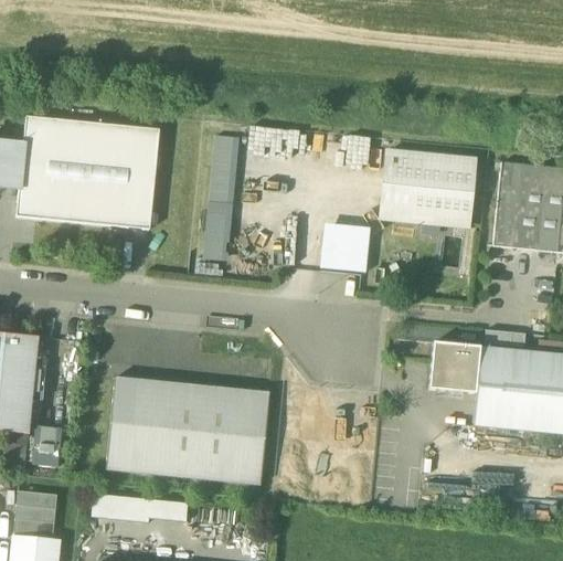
[(17,215),(150,229),(160,128),(27,115),(24,143),(20,187),(17,215)]
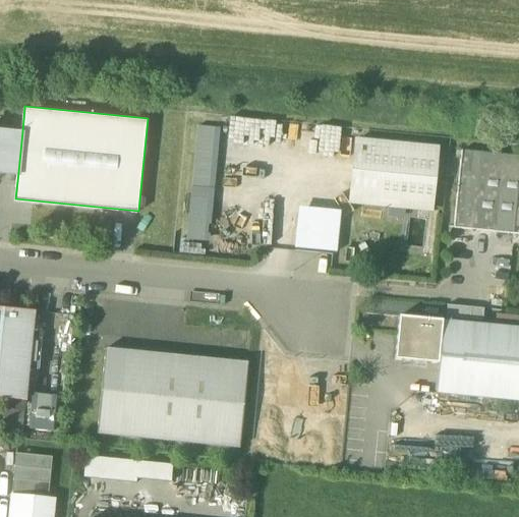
[(244,135),(244,137),(277,137),(278,117),(228,116),(227,135),(244,135)]
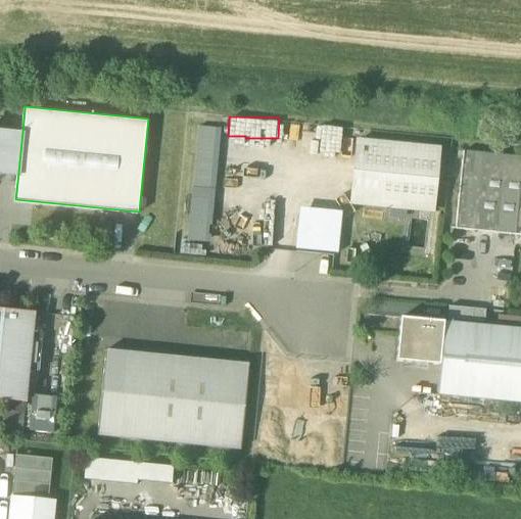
[(220,126),(200,124),(189,235),(209,236),(220,126)]
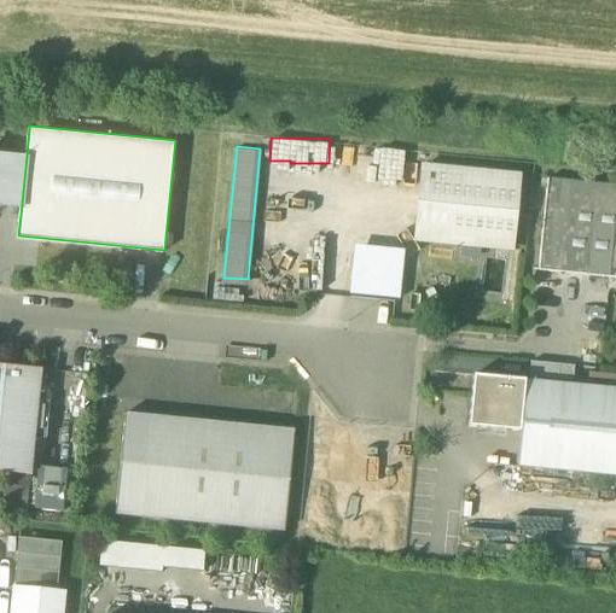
[(0,202),(22,204),(27,156),(0,153),(0,202)]
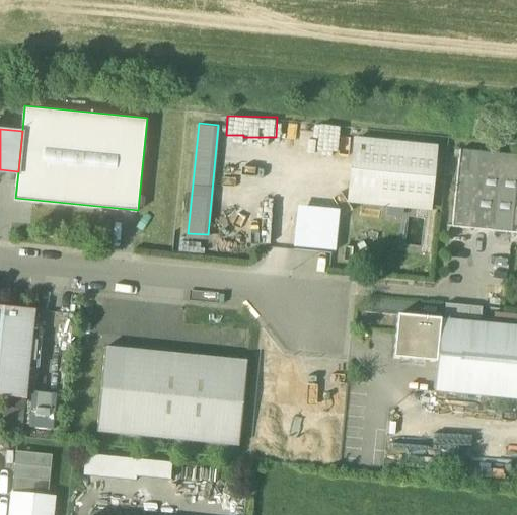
[(350,200),(431,208),(437,147),(356,139),(350,200)]
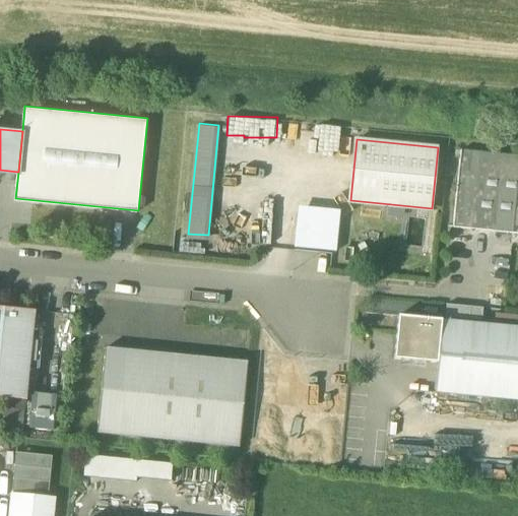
[(515,231),(517,231),(517,153),(462,148),(454,226),(515,232),(515,231)]
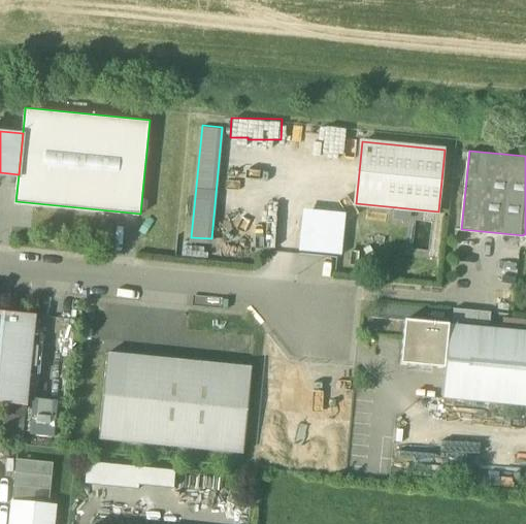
[(347,211),(304,207),(303,215),(346,219),(347,211)]
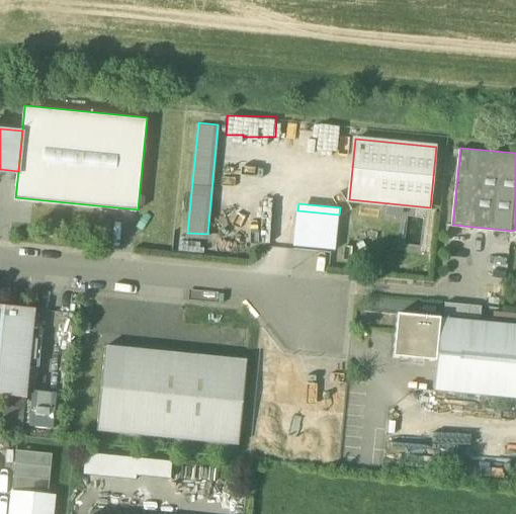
[(297,210),(294,244),(336,249),(339,215),(297,210)]
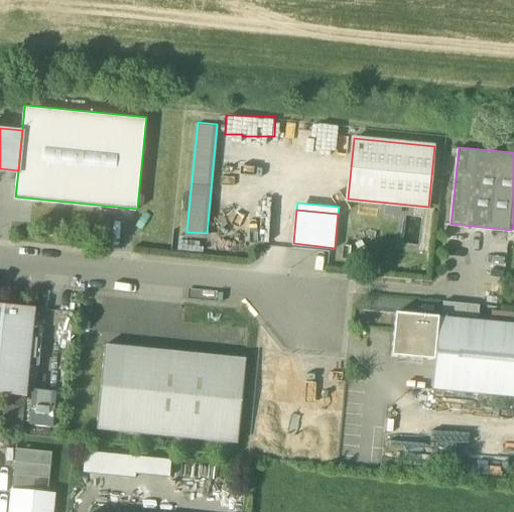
[(0,392),(27,395),(35,306),(0,303),(0,392)]
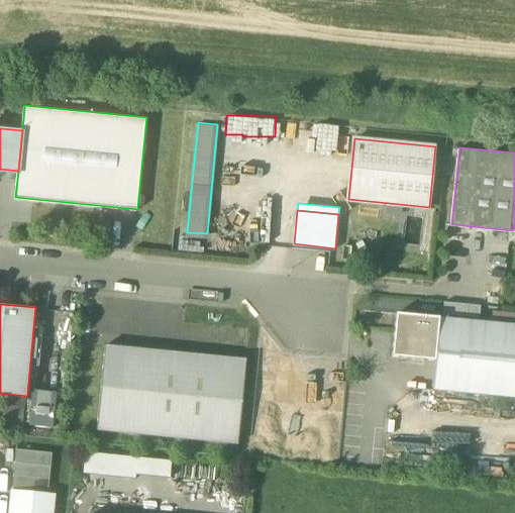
[(393,355),(436,360),(440,316),(397,312),(393,355)]
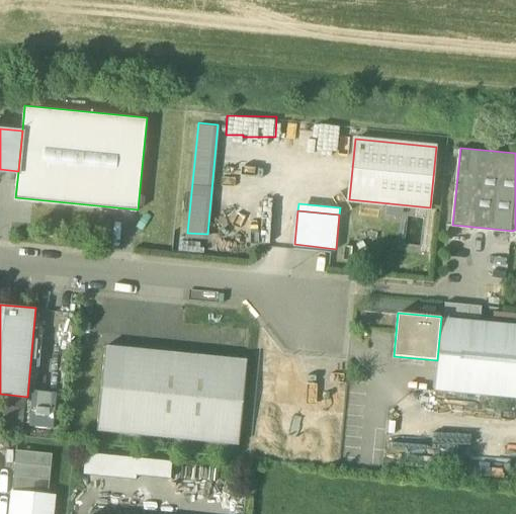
[(515,324),(441,317),(437,360),(434,390),(515,398),(515,324)]
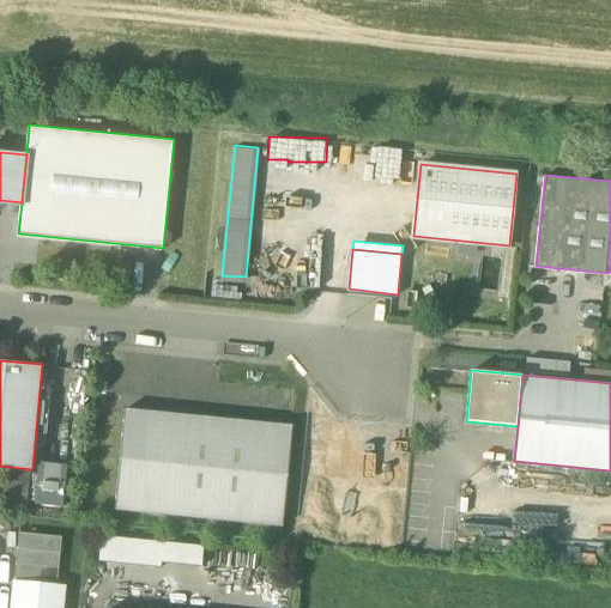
[(116,509),(284,526),(294,425),(126,408),(116,509)]
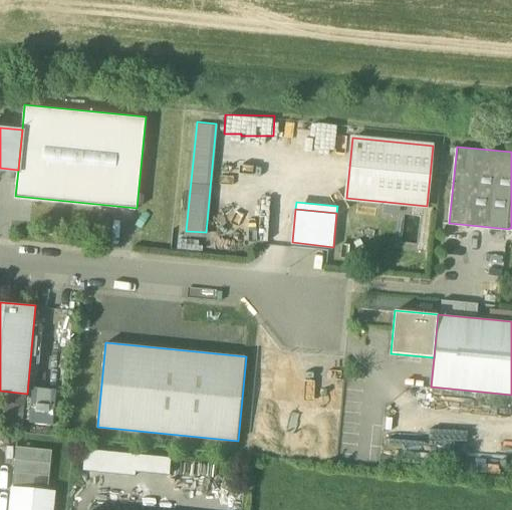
[(57,389),(33,386),(29,421),(53,423),(57,389)]
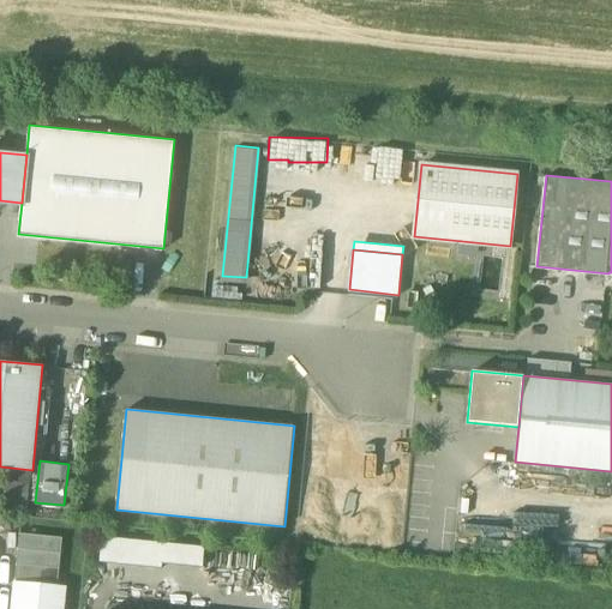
[(29,500),(29,481),(11,480),(10,499),(29,500)]
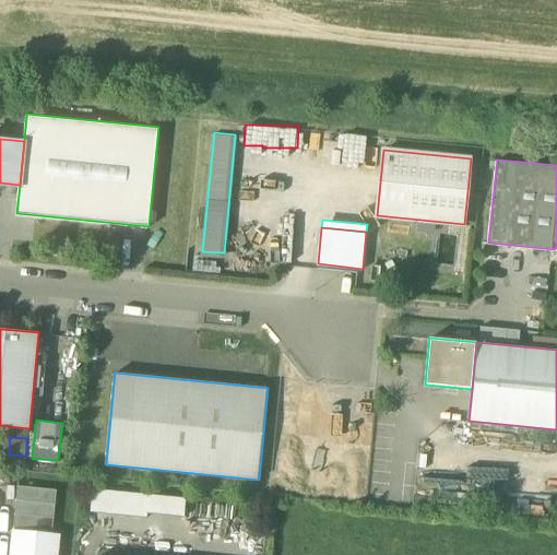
[(14,527),(54,531),(58,488),(19,485),(14,527)]
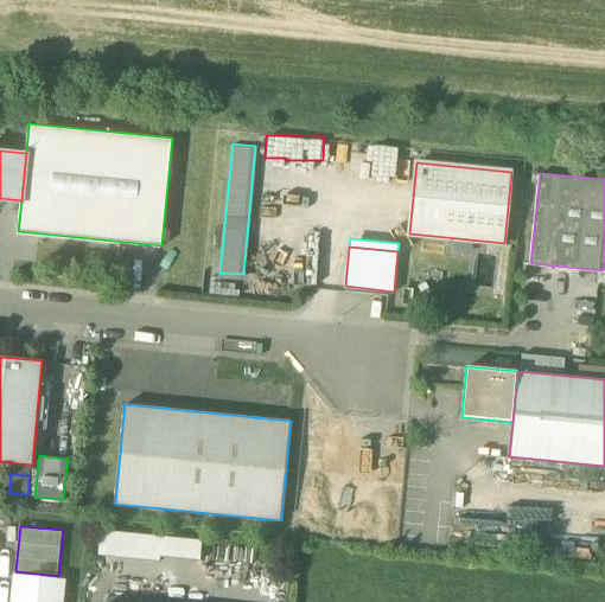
[(100,555),(160,561),(160,556),(201,559),(203,540),(101,531),(100,555)]
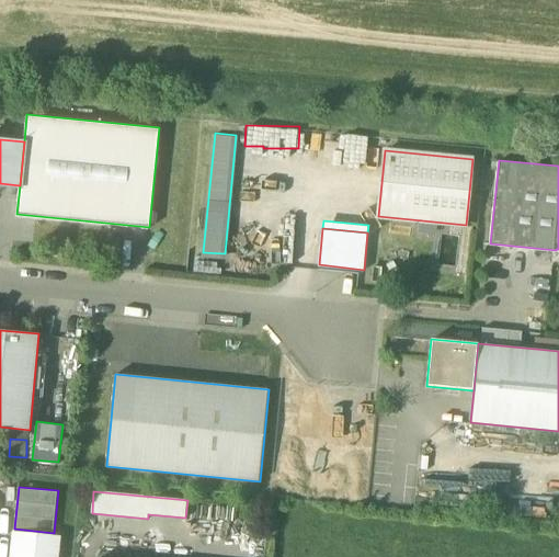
[(11,556),(58,556),(60,535),(14,531),(11,556)]
